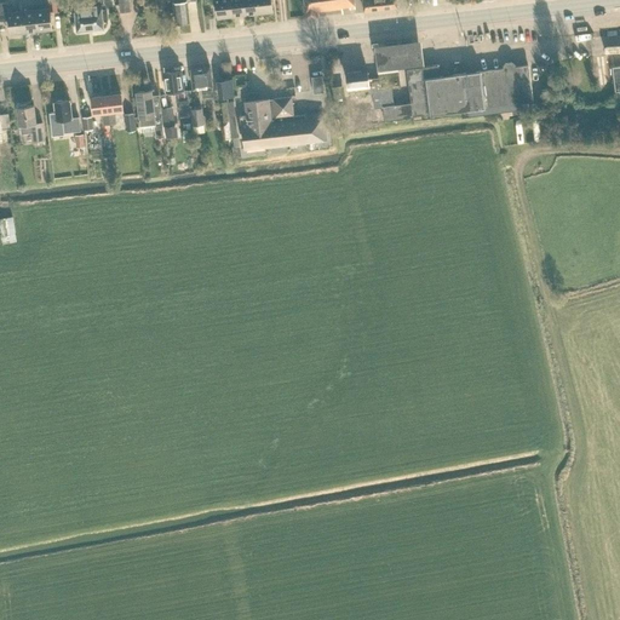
[(119,0),(120,12),(130,12),(128,0),(119,0)]
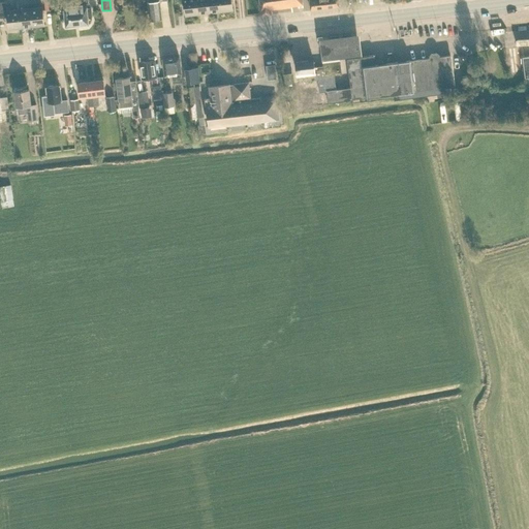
[(150,20),(161,18),(159,0),(160,0),(159,0),(150,0),(151,1),(148,2),(150,20)]
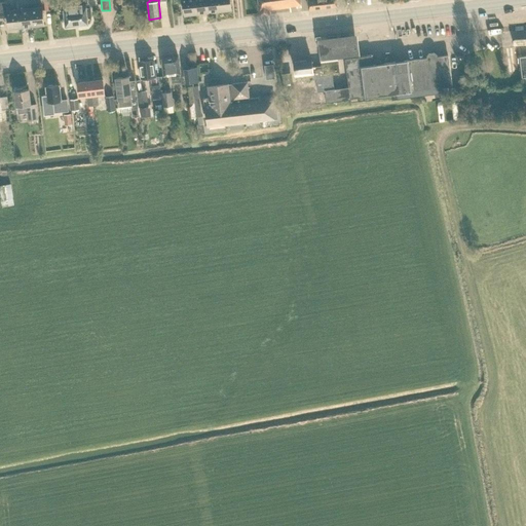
[(182,0),(184,15),(196,14),(194,0),(182,0)]
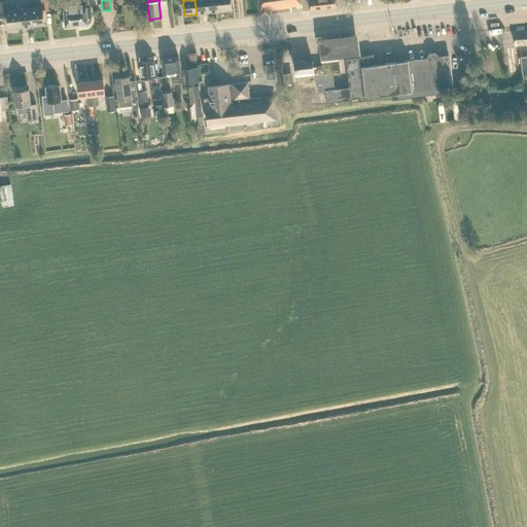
[(195,0),(197,14),(208,12),(206,0),(195,0)]
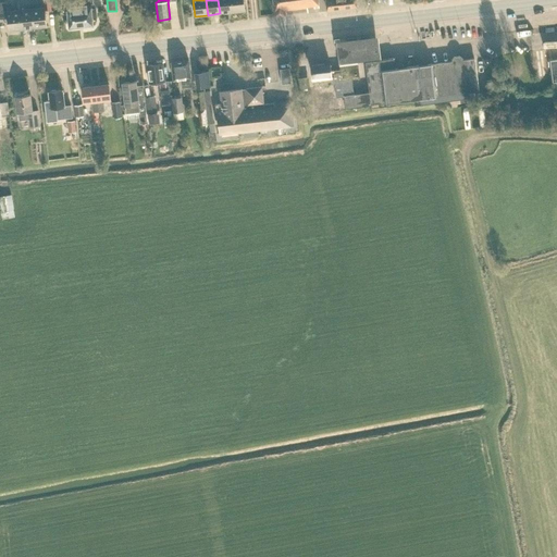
[(218,0),(220,13),(233,12),(231,0),(218,0)]
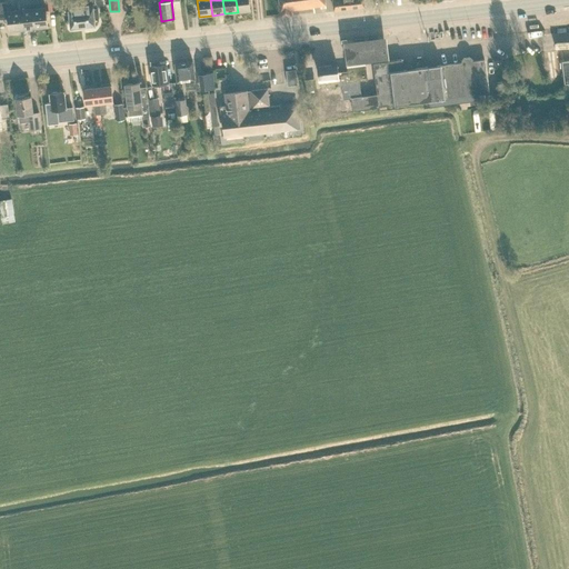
[(236,0),(238,12),(250,11),(249,0),(236,0)]
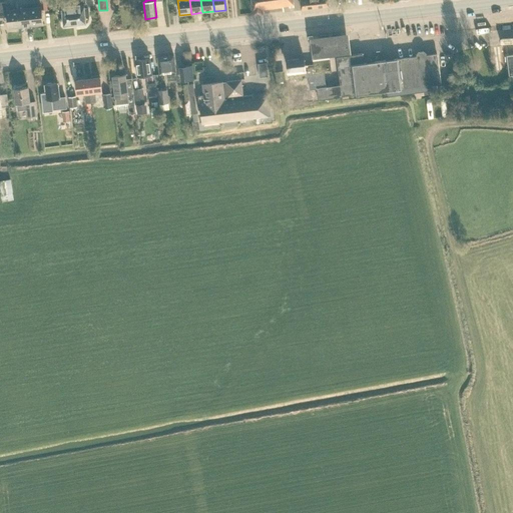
[(294,6),(293,0),(251,0),(253,15),(284,11),(283,6),(290,5),(290,7),(294,6)]
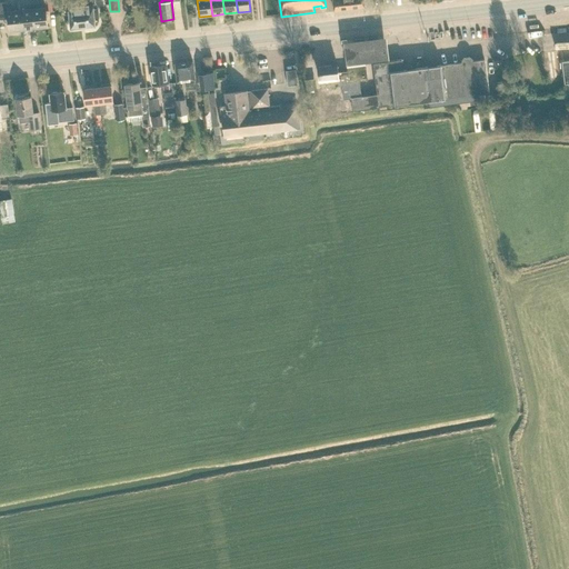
[(332,0),(333,11),(365,8),(363,0),(332,0)]
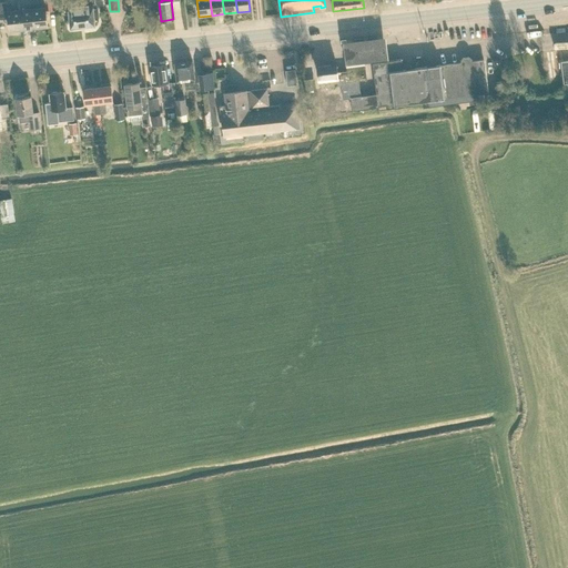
[(0,2),(0,18),(8,18),(9,31),(22,30),(20,10),(8,12),(7,2),(0,2)]
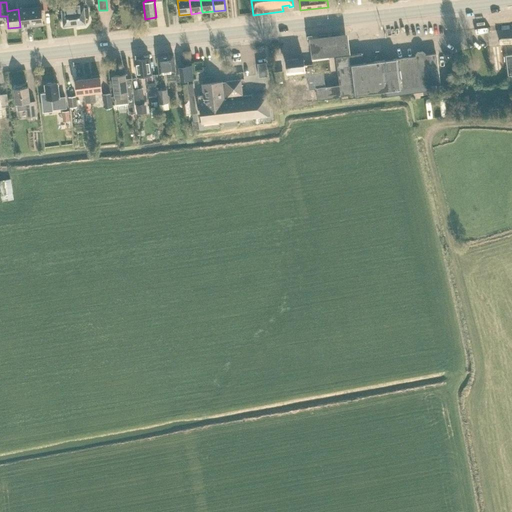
[(63,26),(86,23),(84,4),(61,6),(63,26)]
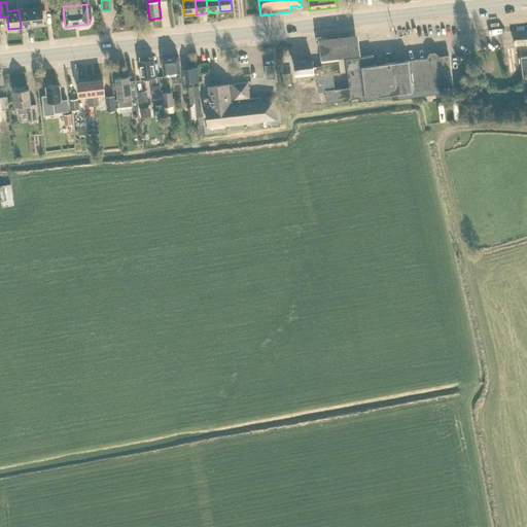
[(32,26),(44,25),(42,7),(30,8),(32,26)]
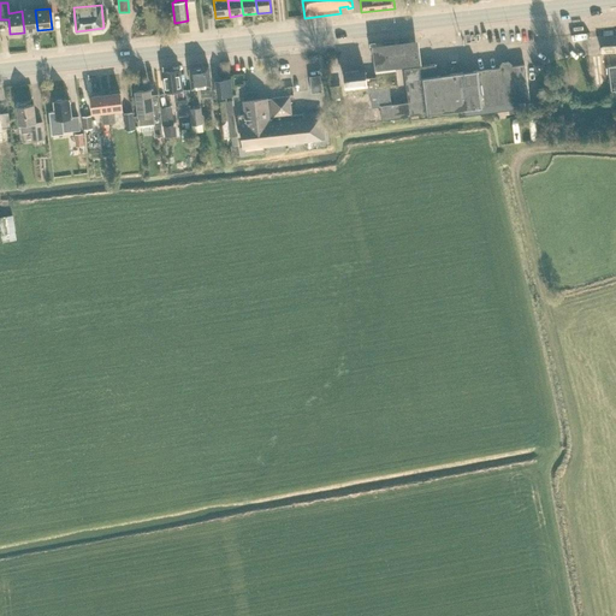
[(24,33),(37,30),(35,10),(22,11),(24,33)]
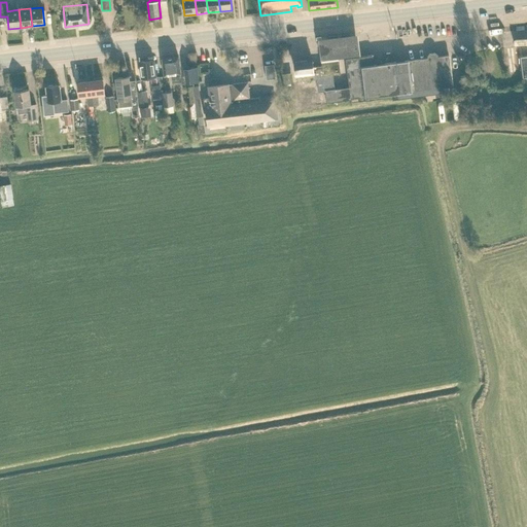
[(358,34),(319,38),(321,59),(322,62),(339,60),(339,57),(360,55),(358,34)]
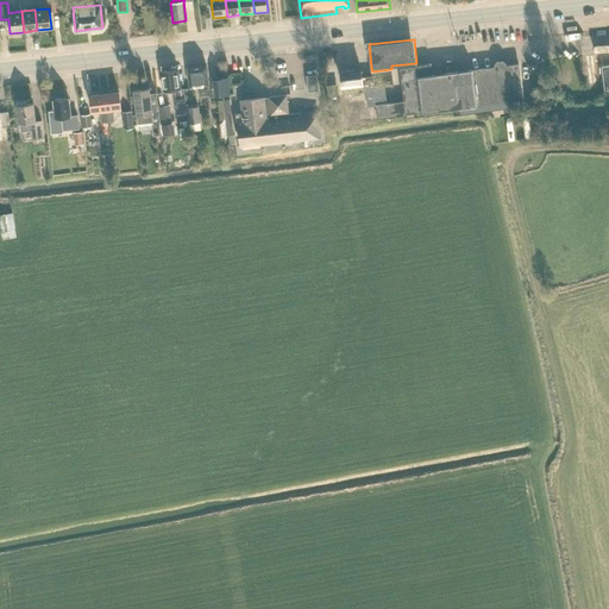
[(403,100),(387,102),(376,105),(378,118),(407,114),(406,114),(422,112),(422,113),(462,107),(523,100),(519,64),(506,66),(502,63),(497,63),(494,67),(432,75),(431,63),(400,68),(403,100)]
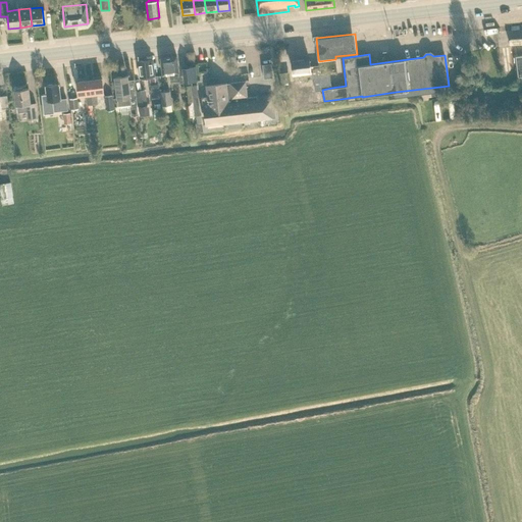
[(179,81),(178,73),(176,56),(160,58),(162,75),(169,74),(170,82),(179,81)]
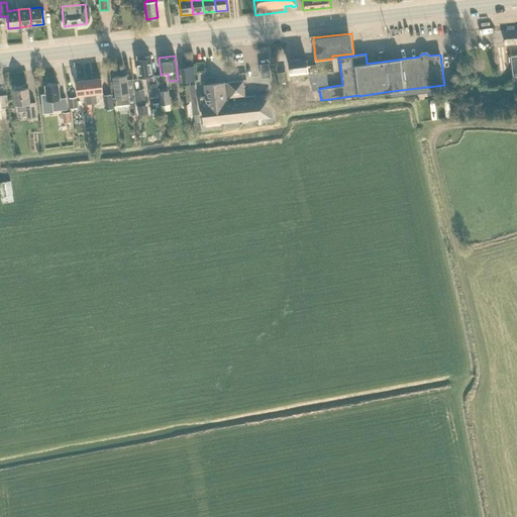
[(157,75),(152,75),(150,59),(136,61),(138,78),(148,77),(149,89),(158,88),(157,75)]
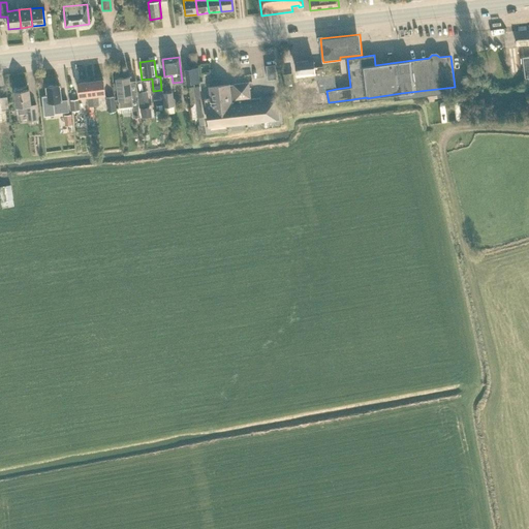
[(327,87),(327,91),(336,89),(334,74),(342,74),(340,60),(323,62),(323,66),(314,67),(313,60),(296,62),(298,82),(318,80),(319,87),(327,87)]
